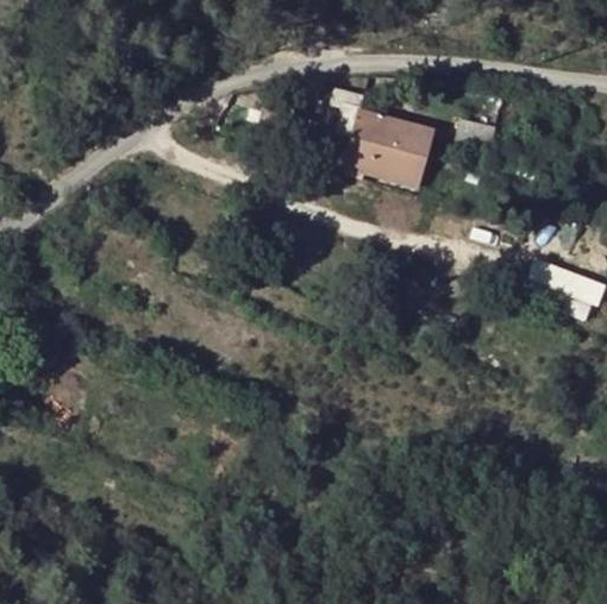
[(343,106),(337,130),(354,133),(362,136),(361,139),(426,157),(433,129),(361,109),(364,95),(338,88),(335,104),(343,106)]
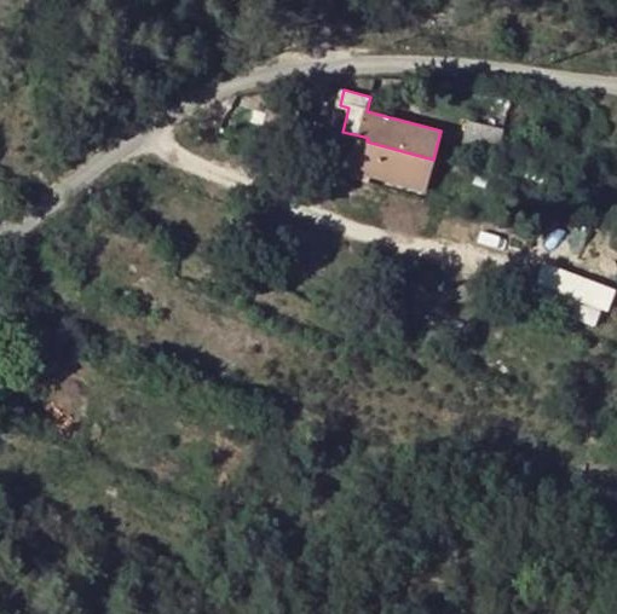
[(466,139),(500,148),(506,128),(471,120),(466,139)]
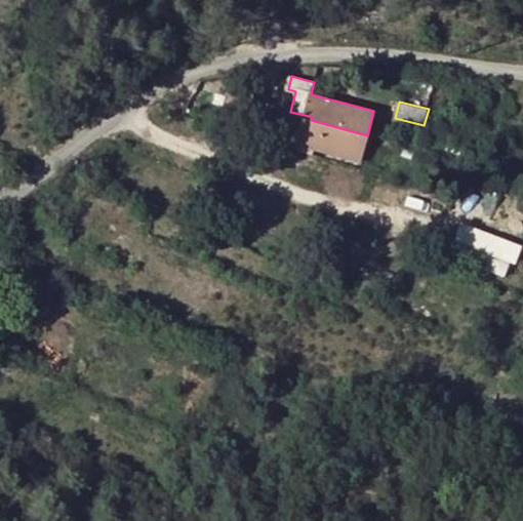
[(305,115),(297,142),(319,148),(360,159),(367,135),(311,120),(312,117),(305,115)]
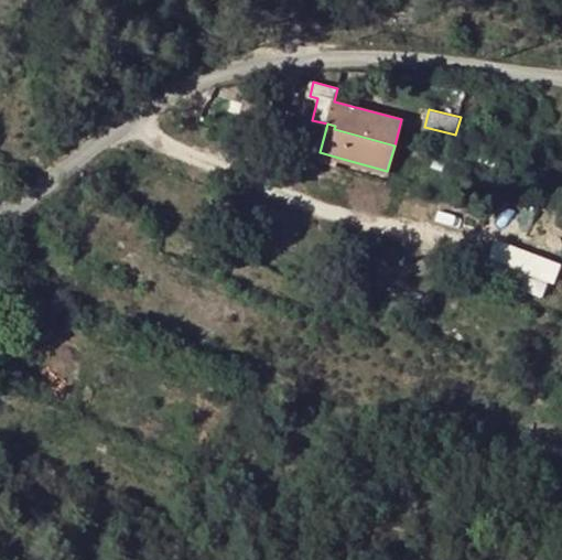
[(452,147),(436,142),(433,155),(449,159),(452,147)]
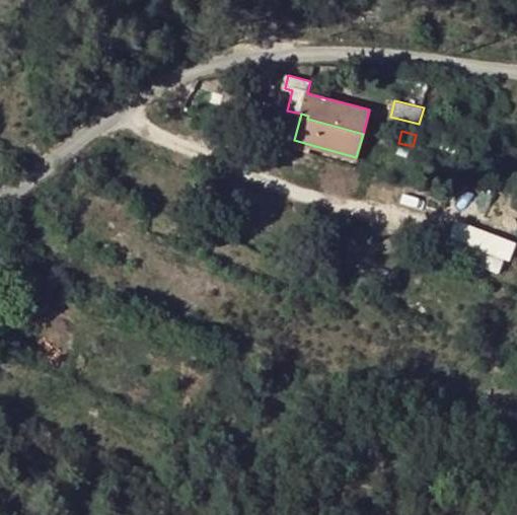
[(307,174),(315,146),(294,140),(286,168),(307,174)]
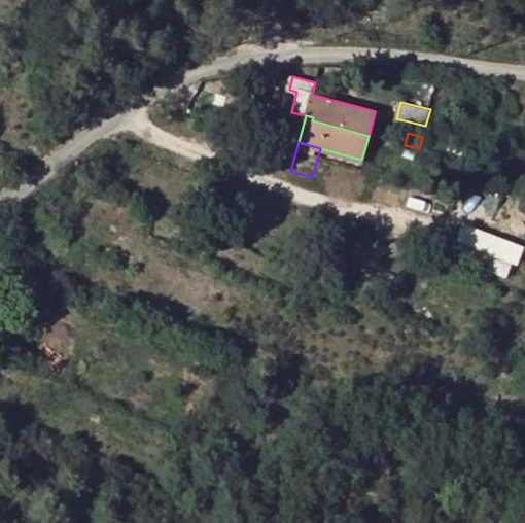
[(514,274),(524,246),(524,240),(466,217),(459,236),(493,248),(487,264),(514,274)]
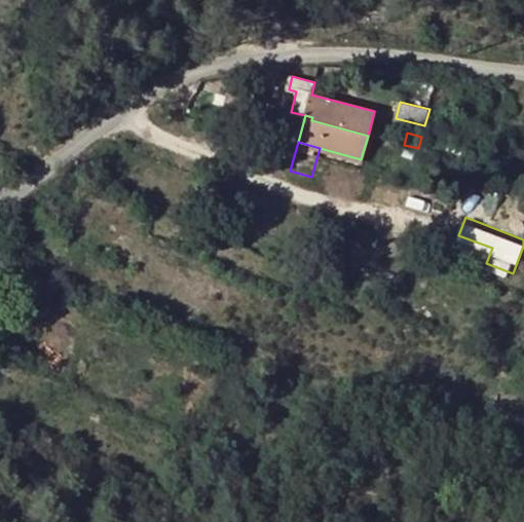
All buildings are outlined.
